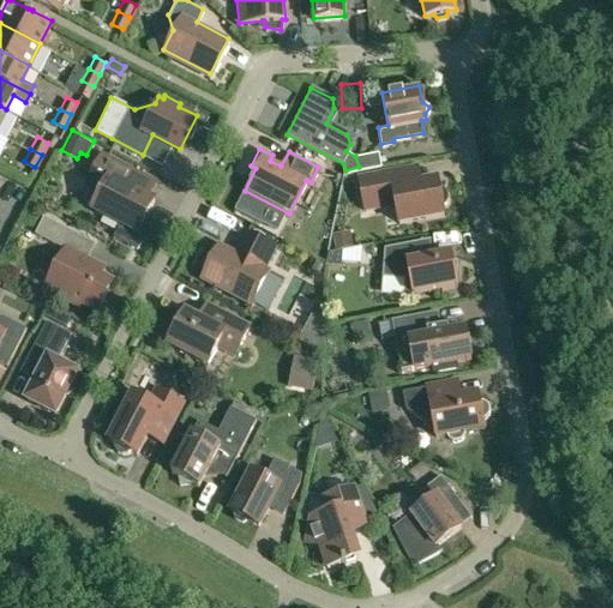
[(145,215),(154,198),(131,186),(138,170),(101,151),(88,178),(102,186),(91,206),(120,221),(113,234),(137,246),(150,218),(145,215)]
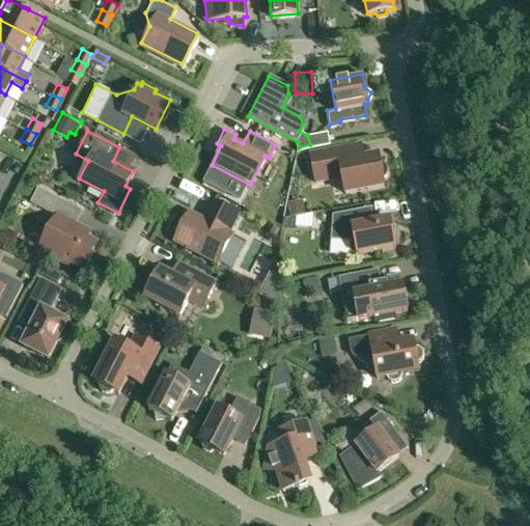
[(354,157),(351,143),(309,150),(315,180),(341,174),(344,190),(383,183),(382,176),(386,172),(386,167),(384,162),(379,159),(378,153),(354,157)]
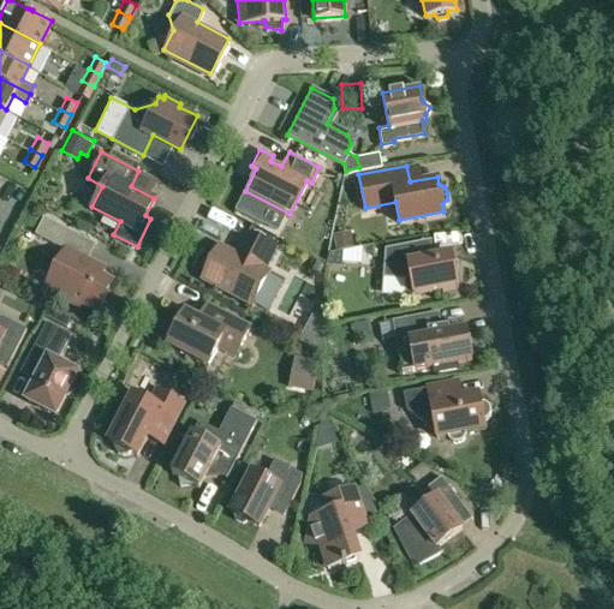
[(43,214),(35,231),(60,244),(69,227),(43,214)]
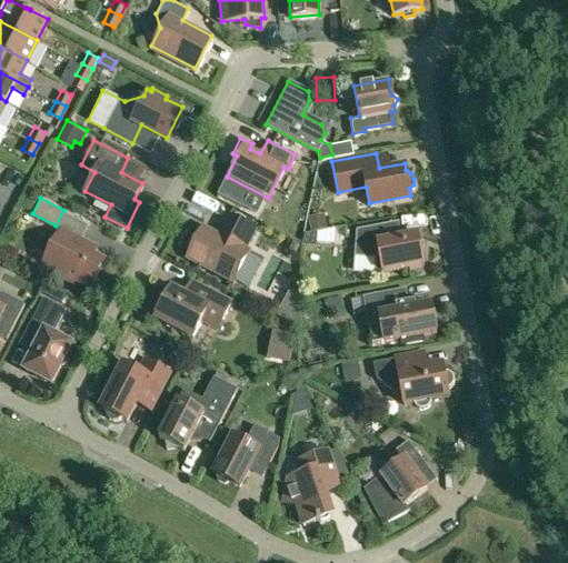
[(308,213),(310,229),(315,228),(327,225),(325,210),(308,213)]
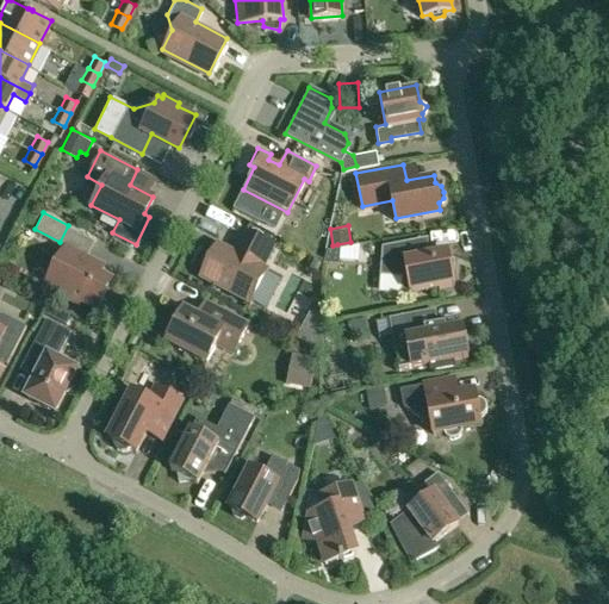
[(231,248),(217,240),(199,274),(250,300),(267,266),(262,263),(273,242),(242,226),(231,248)]
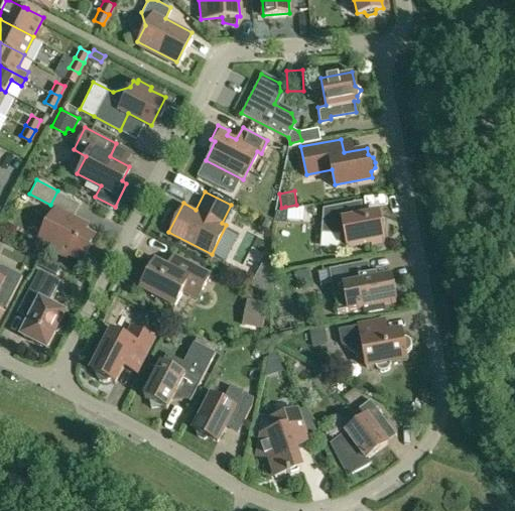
[(322,230),(322,231),(340,232),(339,246),(384,237),(382,230),(383,217),(380,217),(378,210),(360,213),(355,214),(353,200),(323,206),(322,230)]
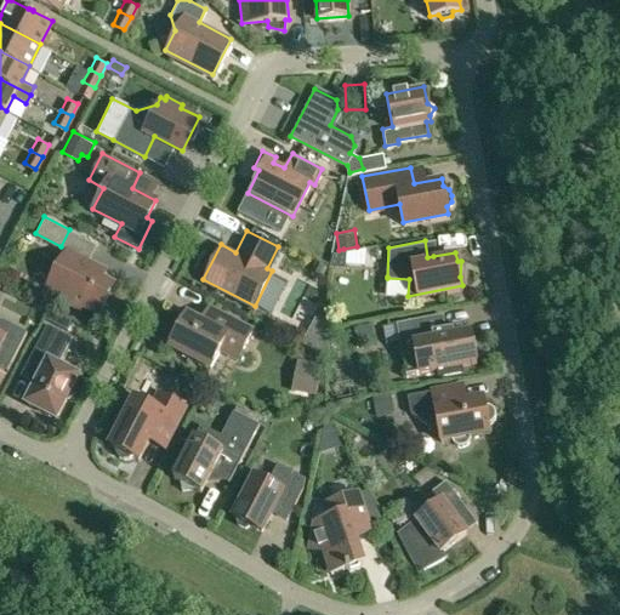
[(66,248),(47,285),(73,297),(70,302),(80,307),(83,303),(98,312),(114,282),(101,275),(104,267),(66,248)]
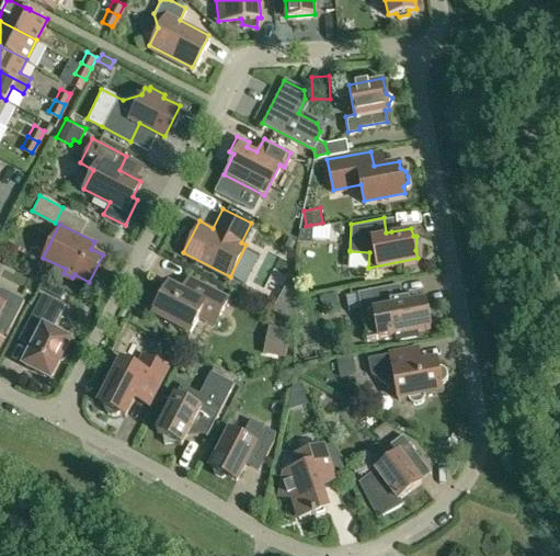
[(312,238),(310,225),(306,226),(300,227),(303,239),(312,238)]
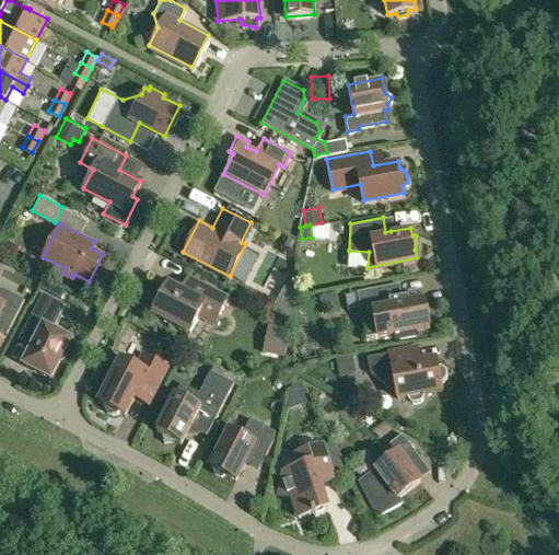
[(287,234),(282,243),(291,247),(295,239),(287,234)]
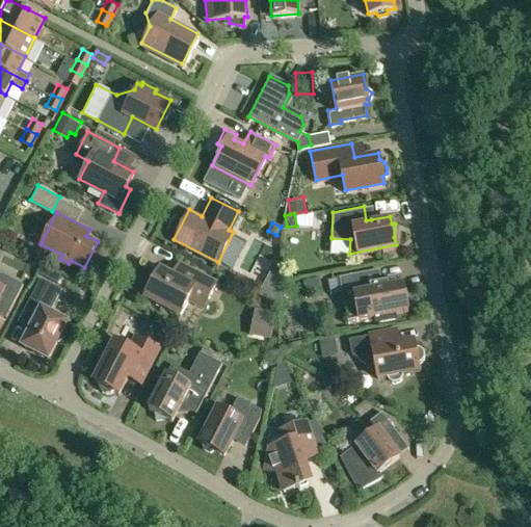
[(171,273),(159,266),(144,294),(180,313),(187,297),(203,306),(216,280),(179,260),(171,273)]
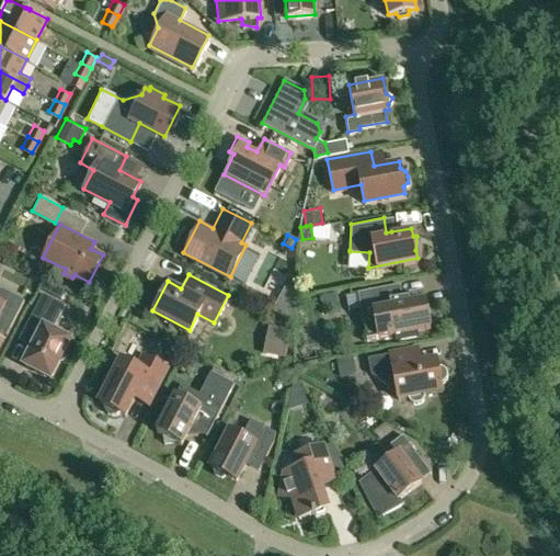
[(414,327),(430,325),(424,297),(410,299),(409,294),(402,295),(399,282),(357,290),(360,305),(372,303),(374,310),(362,313),(366,337),(396,331),(397,336),(415,331),(414,327)]
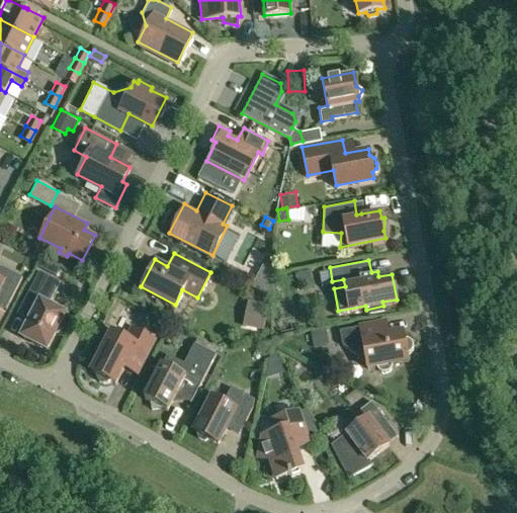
[(0,295),(8,301),(21,274),(1,264),(0,265),(0,295)]
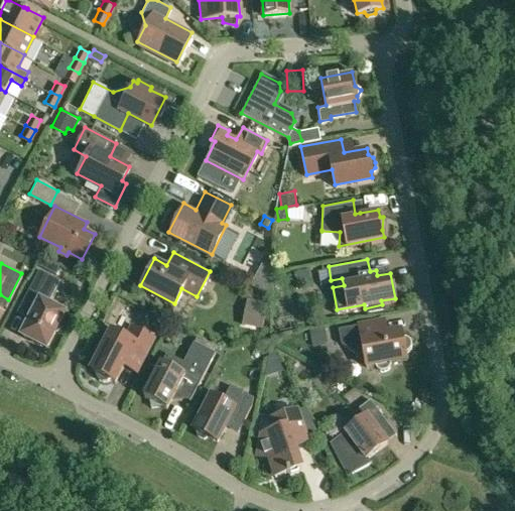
[(299,285),(313,283),(310,266),(296,269),(299,285)]
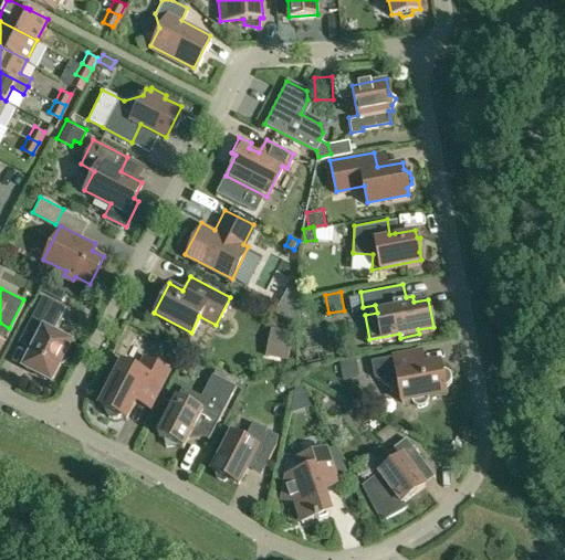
[(22,333),(35,339),(22,365),(50,379),(71,339),(52,330),(65,305),(42,293),(22,333)]
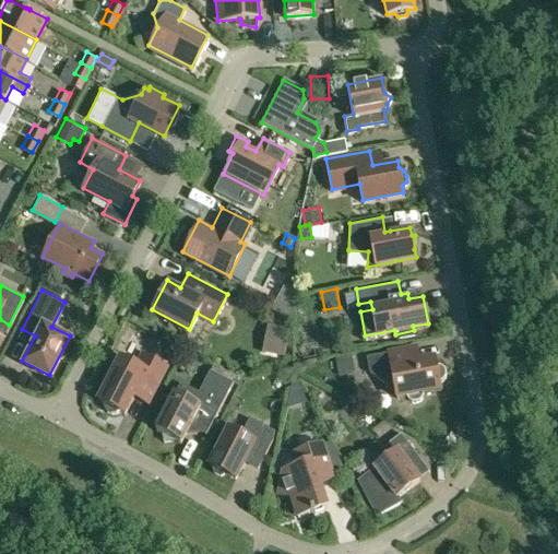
[(288,325),(266,321),(266,328),(288,332),(288,325)]
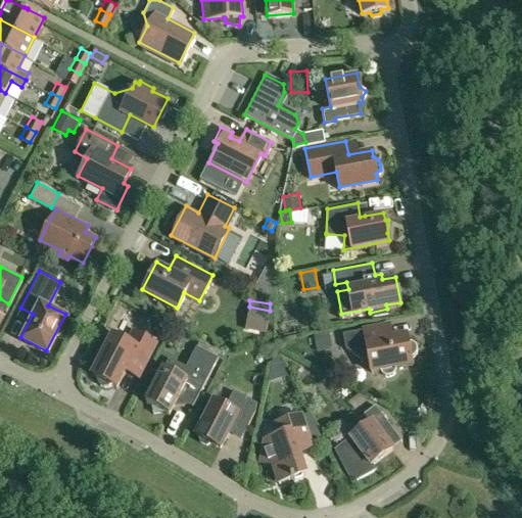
[(270,328),(270,317),(254,317),(253,328),(270,328)]
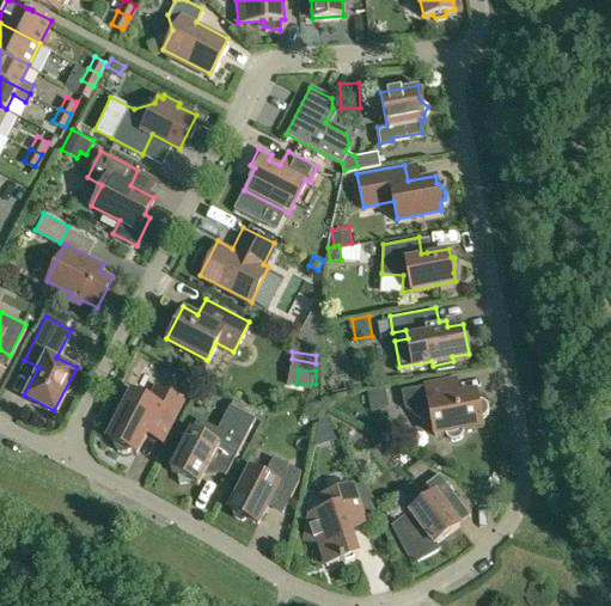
[(433,432),(444,429),(444,430),(444,433),(445,434),(446,434),(447,435),(450,436),(452,438),(454,438),(457,436),(458,436),(459,435),(460,434),(462,433),(462,432),(463,430),(463,429),(463,428),(463,426),(482,422),(481,415),(483,415),(484,414),(486,411),(487,411),(488,410),(488,408),(488,406),(488,405),(488,404),(488,403),(487,402),(487,401),(484,398),(483,398),(482,397),(480,397),(477,397),(476,390),(447,395),(444,378),(425,381),(425,383),(401,387),(404,404),(421,417),(431,415),(433,432)]
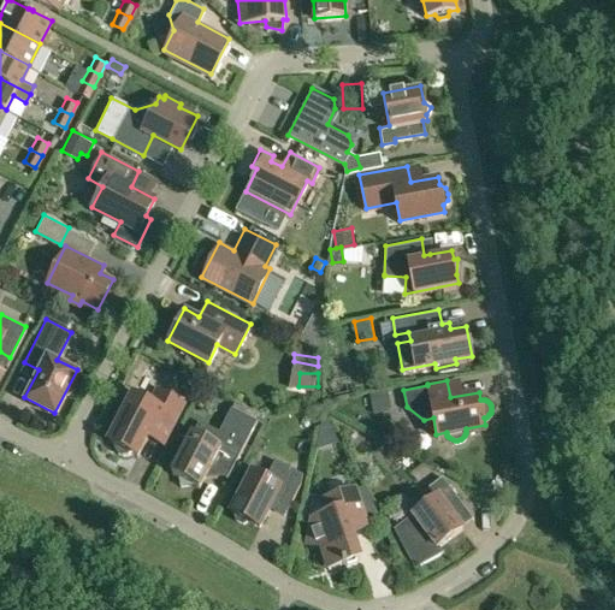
[(136,454),(147,433),(161,442),(182,401),(157,388),(149,402),(132,392),(124,409),(120,409),(117,412),(114,415),(114,420),(117,422),(108,439),(114,442),(114,445),(117,450),(122,452),(128,452),(131,450),(136,454)]
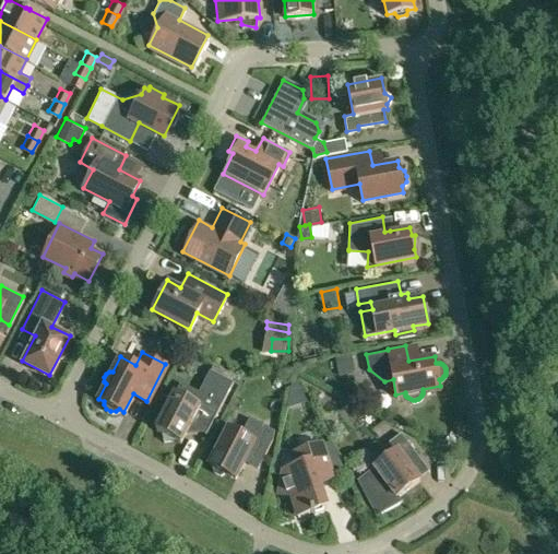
[(179,381),(155,428),(162,432),(163,439),(174,437),(180,441),(188,426),(193,425),(194,423),(204,428),(204,431),(205,431),(232,380),(211,369),(200,392),(179,381)]
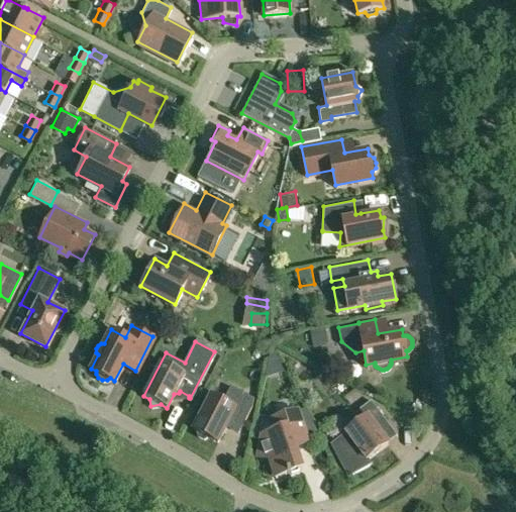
[(193,428),(196,429),(197,434),(203,437),(207,435),(217,440),(230,416),(242,422),(251,405),(253,396),(230,384),(222,400),(211,394),(193,428)]
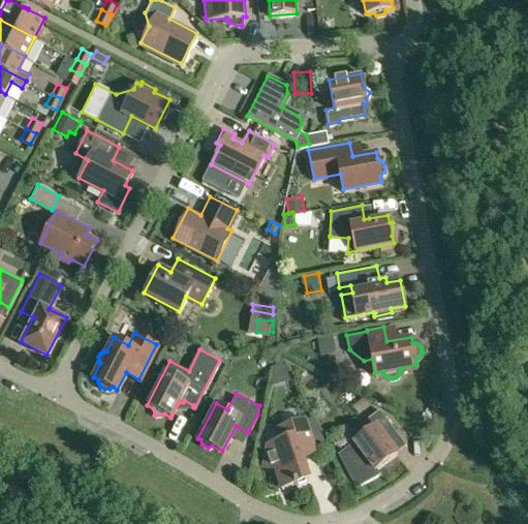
[(366,432),(354,440),(338,453),(354,486),(378,473),(374,468),(396,452),(383,435),(394,427),(379,407),(359,423),(366,432)]
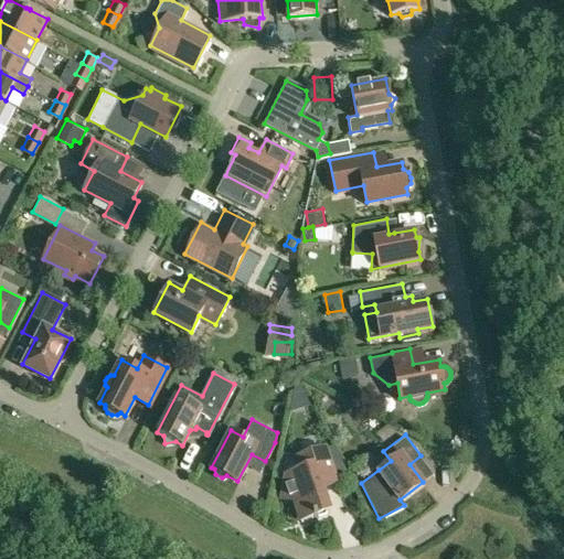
[(280,496),(294,498),(300,519),(330,509),(321,484),(336,479),(325,445),(296,455),(300,469),(285,473),(280,496)]
